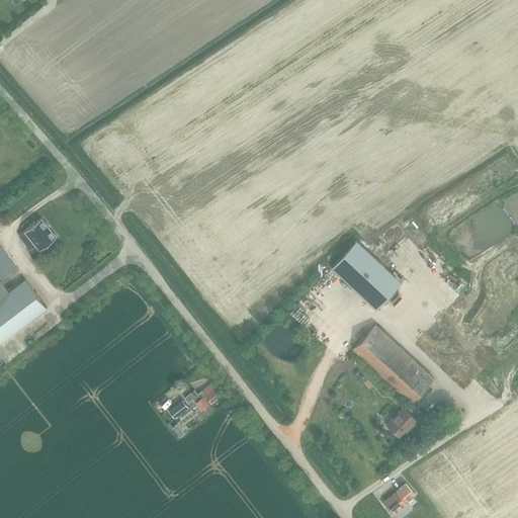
[(39,250),(56,238),(40,219),(25,231),(28,236),(23,240),(26,244),(28,242),(30,245),(33,243),(39,250)]
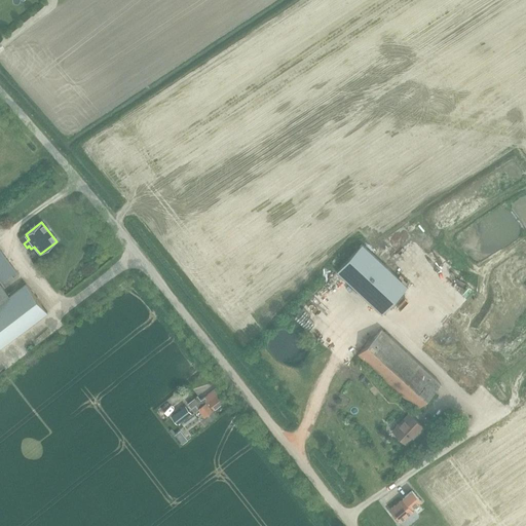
[(337,271),(382,313),(408,287),(362,245),(337,271)]
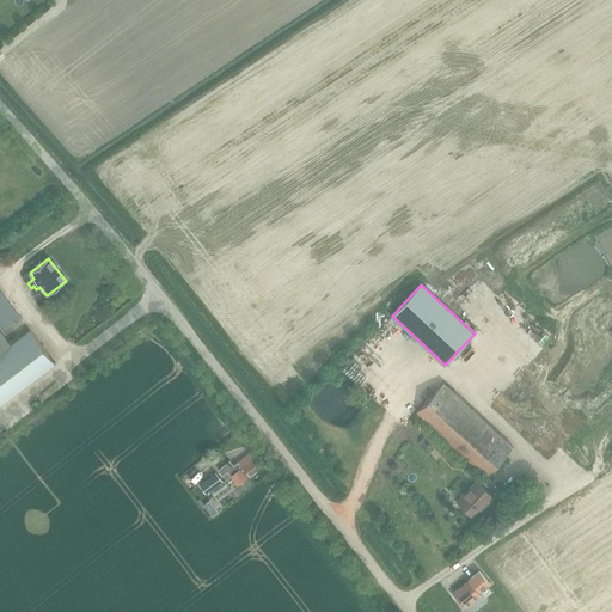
[(0,325),(2,329),(19,316),(0,291),(0,325)]
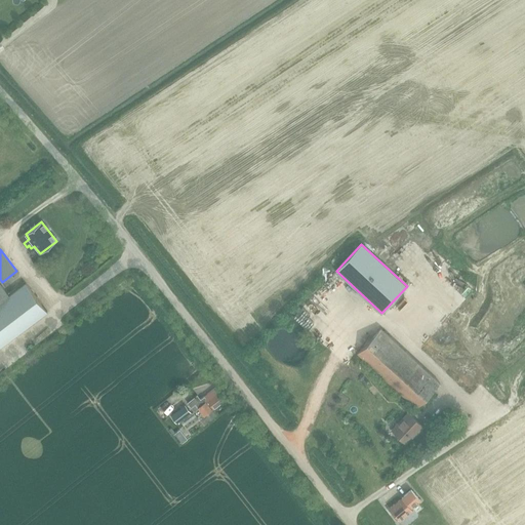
[(26,283),(8,295),(0,284),(0,347),(47,312),(26,283)]
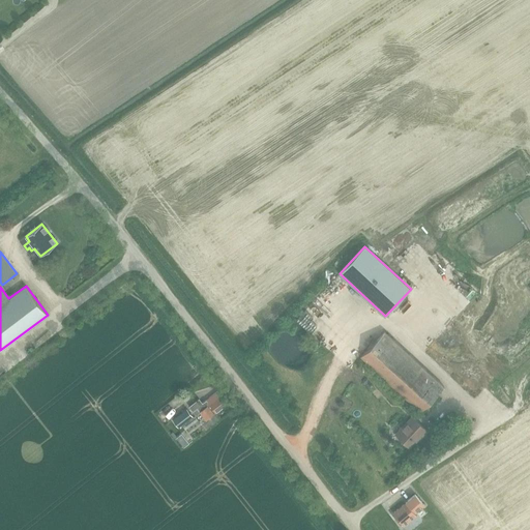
[(529,334),(529,318),(501,292),(463,333),(430,302),(402,332),(472,398),(529,334)]
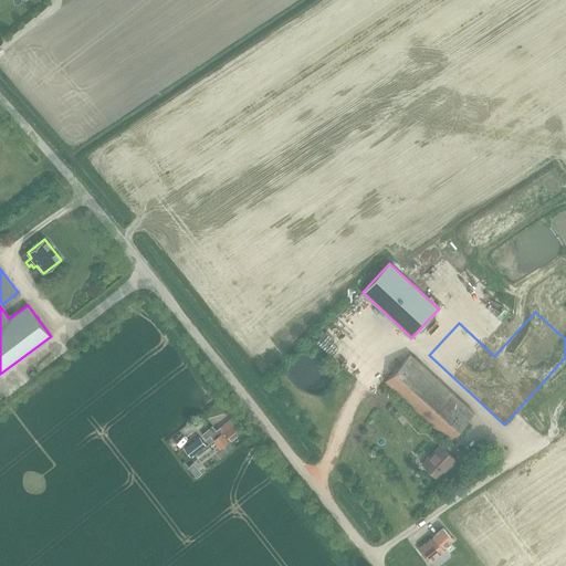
[(385,381),(449,440),(474,412),(410,354),(385,381)]
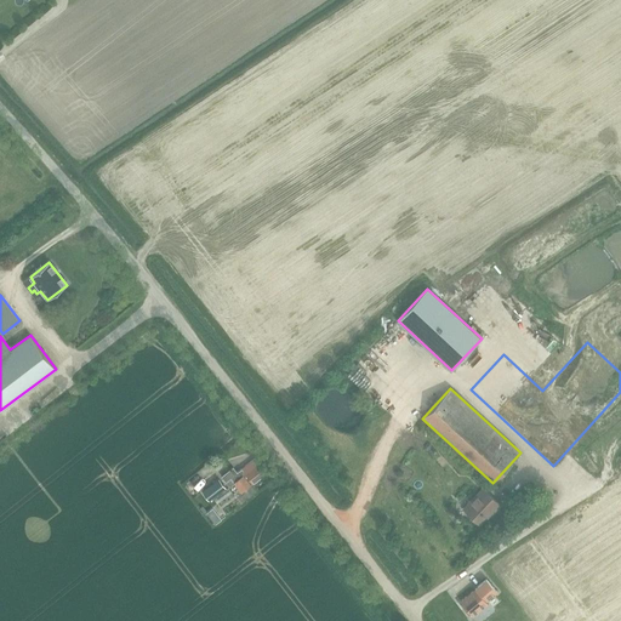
[(234,484),(241,494),(267,473),(256,460),(238,474),(233,468),(222,478),(227,484),(227,483),(231,488),(234,484)]
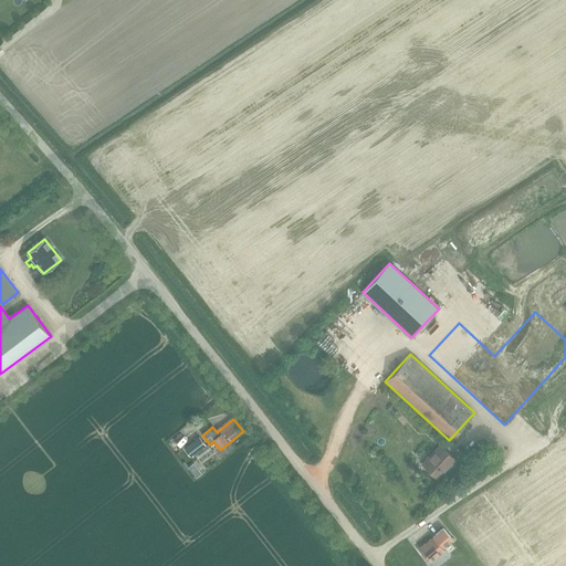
[(206,446),(199,437),(184,450),(190,459),(206,446)]
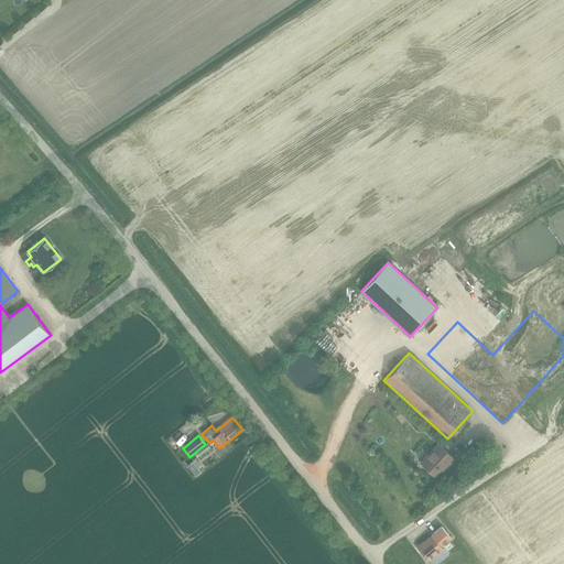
[(421,462),(434,475),(444,464),(446,466),(454,458),(438,443),(421,462)]
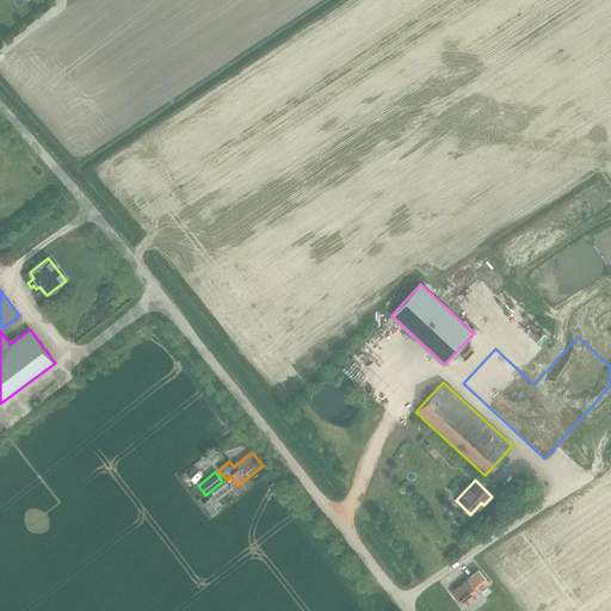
[(479,569),(452,591),(466,606),(480,593),(479,591),(486,585),(486,586),(487,585),(489,582),(479,569)]
